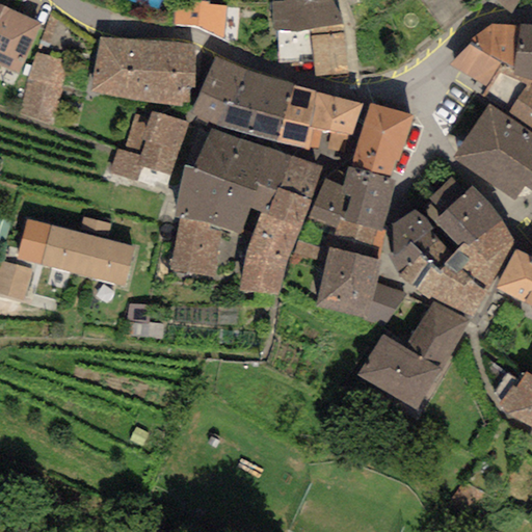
[(336,0),(284,0),(285,1),(271,2),(272,30),(277,30),(309,30),(342,24),(336,0)]
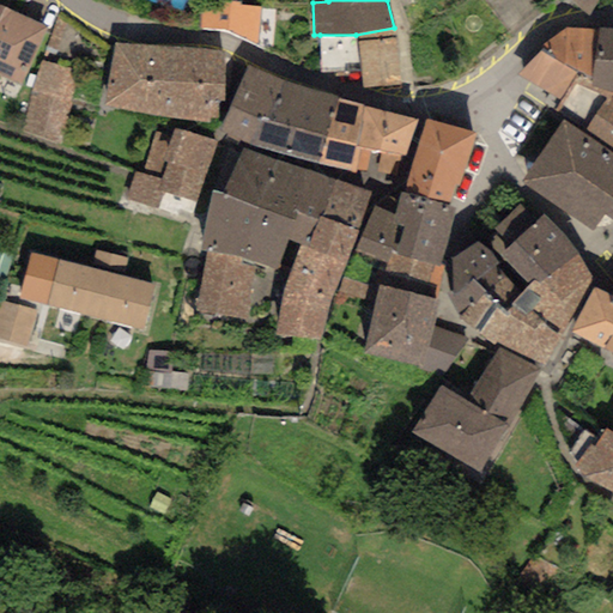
[(599,0),(554,0),(559,2),(560,0),(568,0),(588,16),(599,0)]
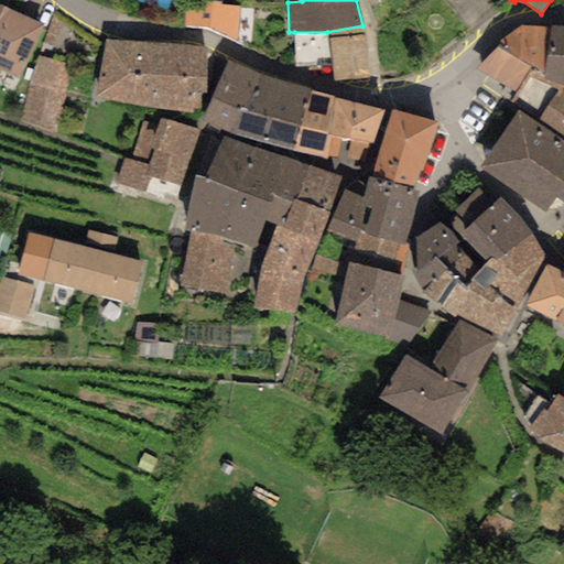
[(223,2),(184,1),(182,28),(205,26),(237,40),(240,7),(221,6),(223,2)]
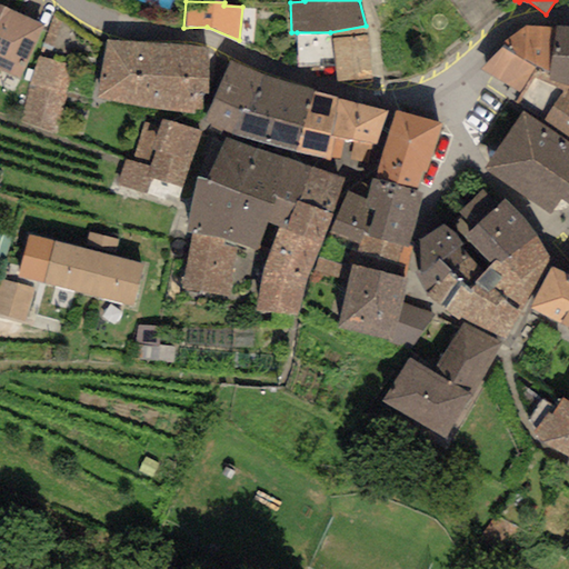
[(43,26),(7,8),(0,21),(0,71),(18,80),(43,26)]
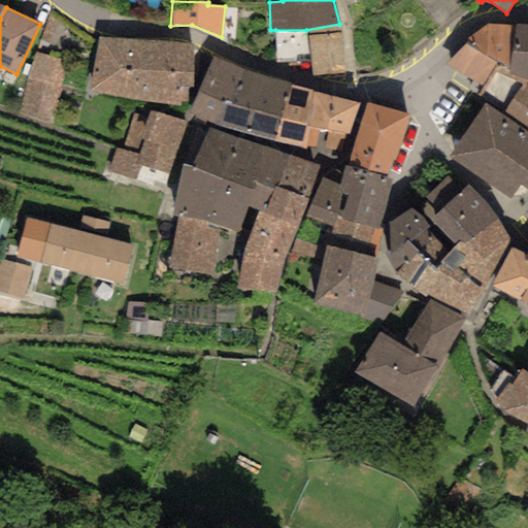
[(344,72),(339,24),(306,30),(309,62),(312,75),(344,72)]
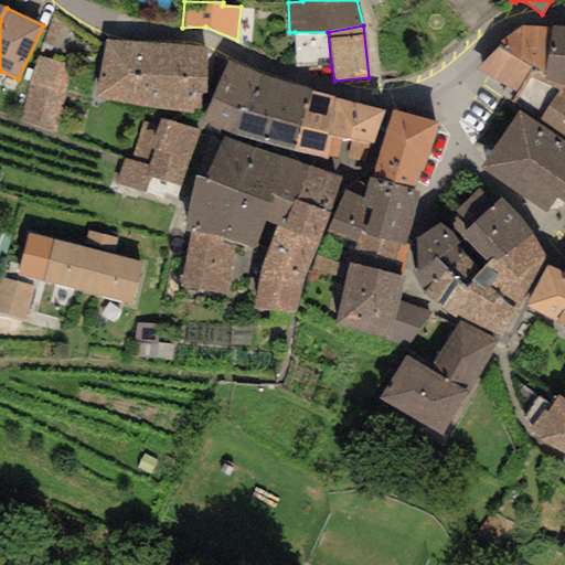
[(496,44),(499,45),(532,67),(544,72),(551,28),(522,27),(496,44)]
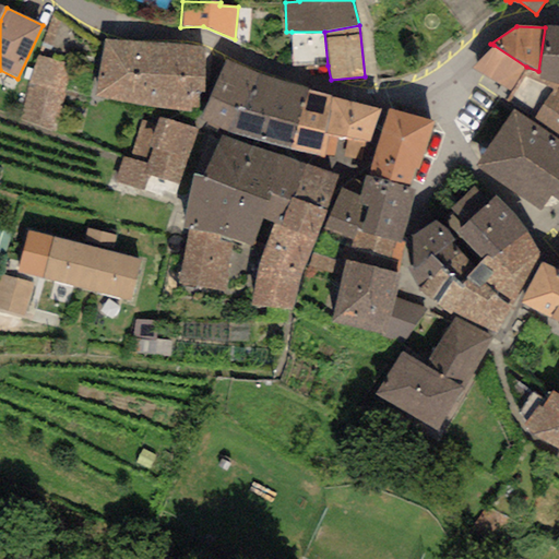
[(558,27),(545,27),(538,71),(538,79),(558,85),(558,84),(558,27)]
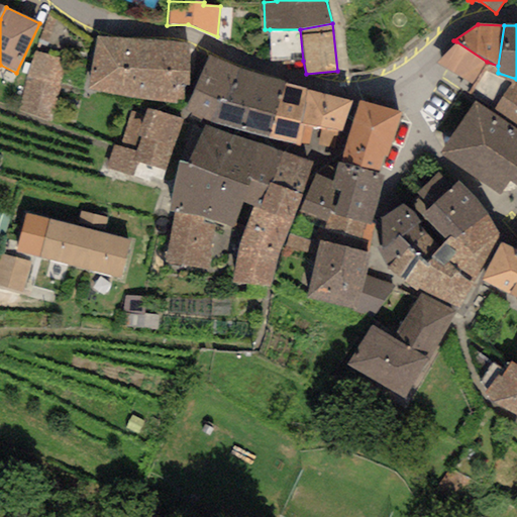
[(303,61),(300,29),(270,29),(272,60),(303,61)]
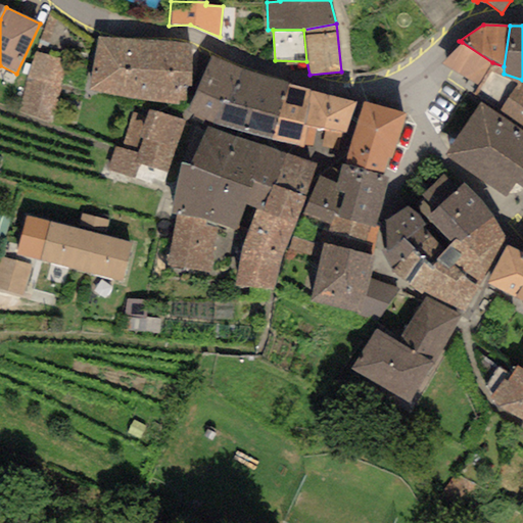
[(98,37),(89,91),(178,104),(177,101),(185,101),(186,85),(190,85),(191,44),(98,37)]
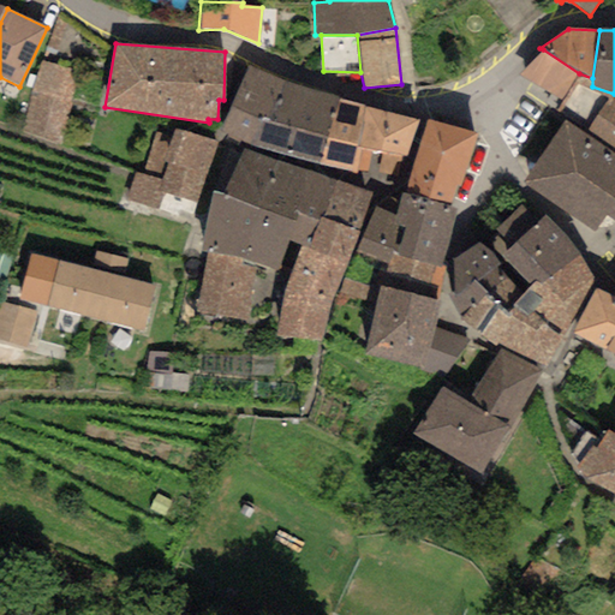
[(543,49),(518,76),(562,101),(579,73),(543,49)]
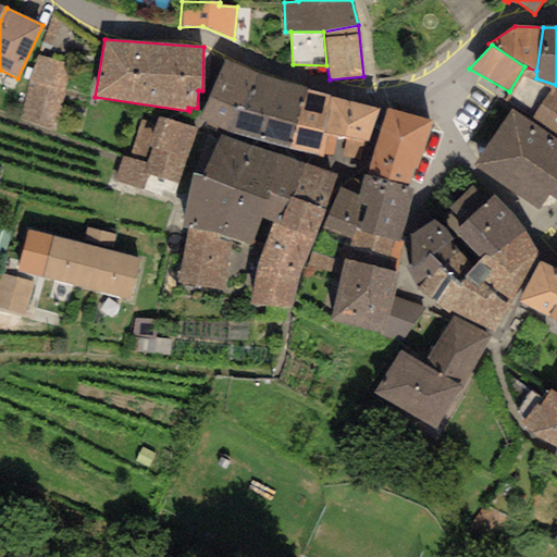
[(71,64),(36,54),(17,121),(52,130),(71,64)]
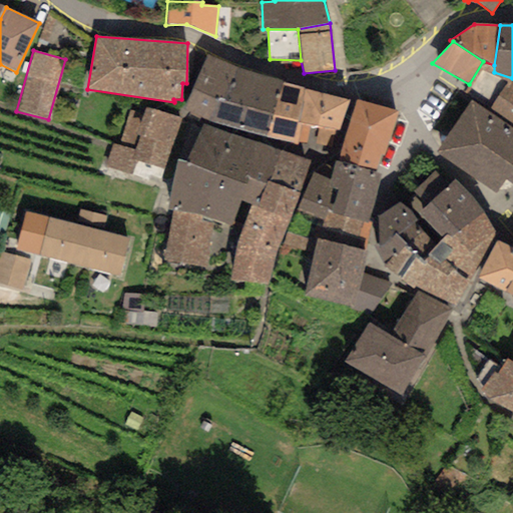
[(235,68),(205,54),(193,88),(184,109),(205,121),(235,68)]
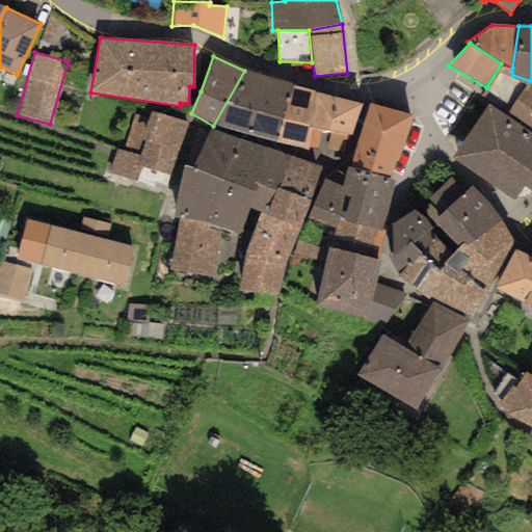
[(501,63),(486,87),(482,96),(489,103),(488,104),(506,115),(529,84),(531,81),(512,75),(512,68),(501,63)]
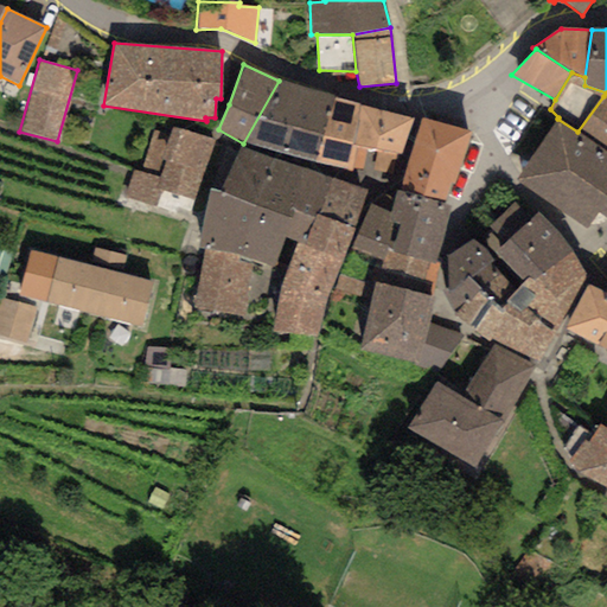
[(333,97),(279,81),(243,144),(313,164),(333,97)]
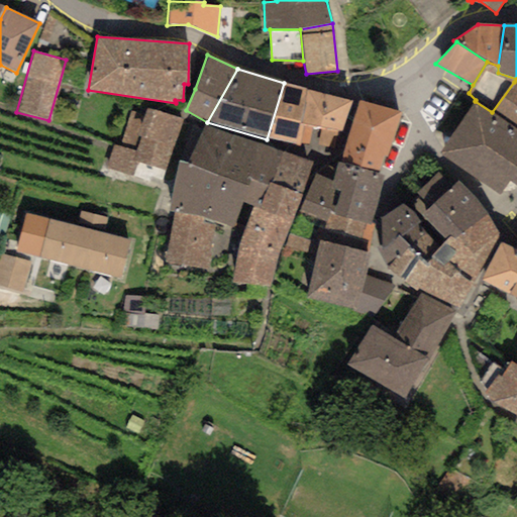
[(516,84),(514,82),(492,112),(516,129),(516,84)]
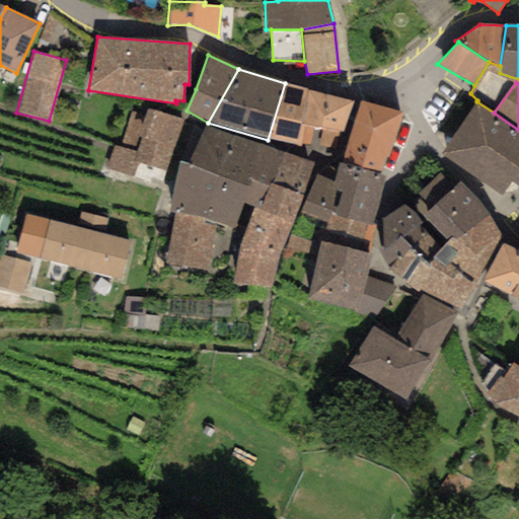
[(307,89),(285,83),(268,140),(300,148),(301,144),(304,124),(301,124),(307,89)]
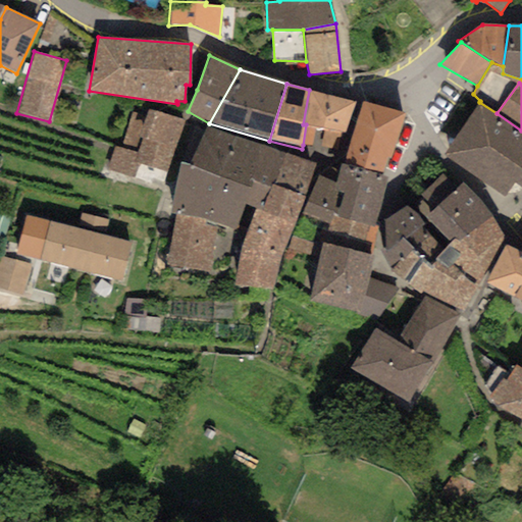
[(356,102),(309,90),(303,124),(306,124),(303,145),(312,146),(315,126),(323,128),(320,147),(340,150),(356,102)]
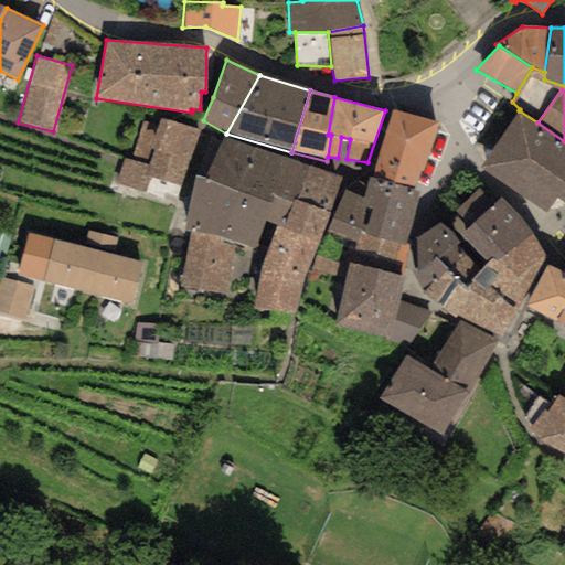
[(438,123),(392,109),(372,178),(414,189),(420,171),(424,172),(438,123)]
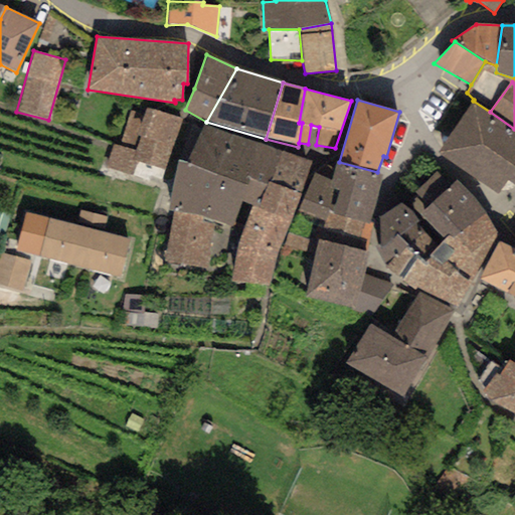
[(514,129),(490,112),(473,101),(438,154),(497,194),(508,181),(514,185),(514,129)]
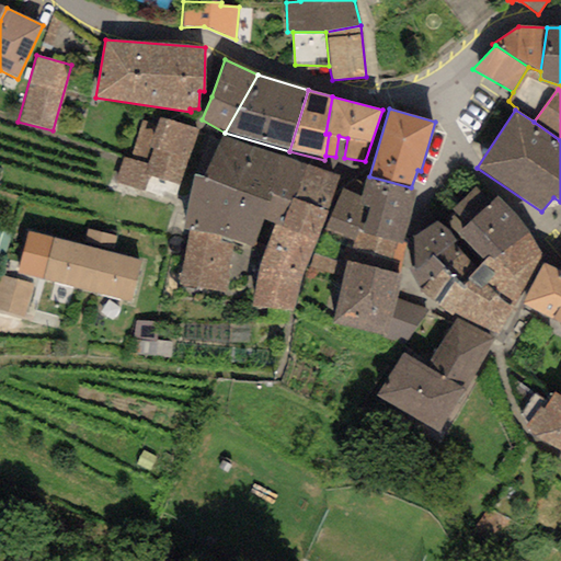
[(130,159),(123,157),(115,182),(144,191),(149,174),(180,184),(196,130),(160,118),(158,125),(142,121),(130,159)]
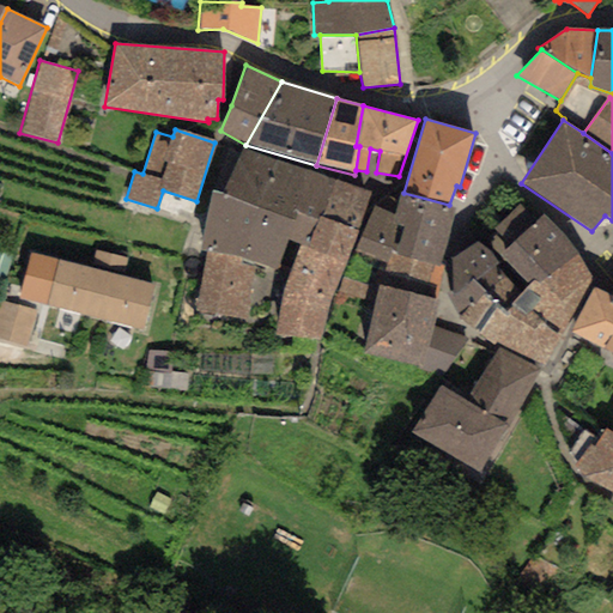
[(335,181),(242,149),(219,194),(297,219),(297,213),(317,222),(320,217),(335,181)]
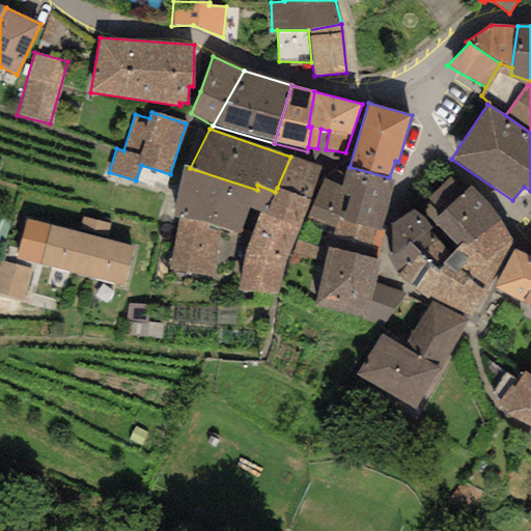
[(320,166),(290,157),(277,188),(310,199),(320,166)]
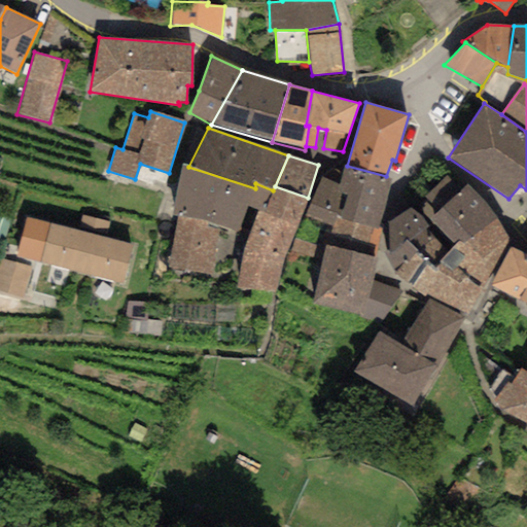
[(188,167),(182,164),(173,215),(178,216),(219,226),(250,235),(257,211),(265,213),(273,190),(255,183),(255,188),(188,167)]
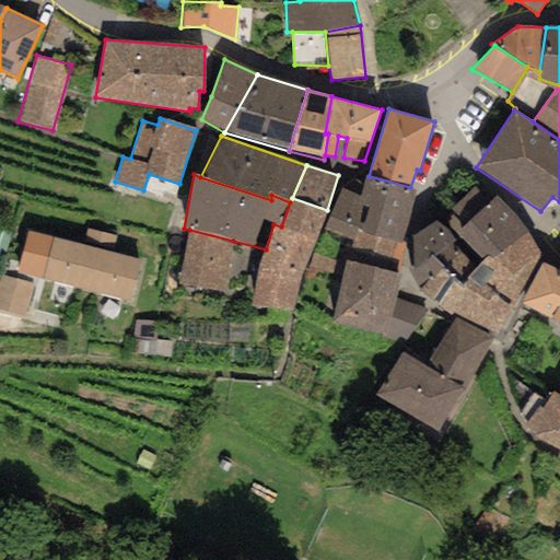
[(416,188),(410,187),(369,176),(364,174),(359,196),(341,188),(324,231),(352,242),(356,230),(401,242),(416,188)]
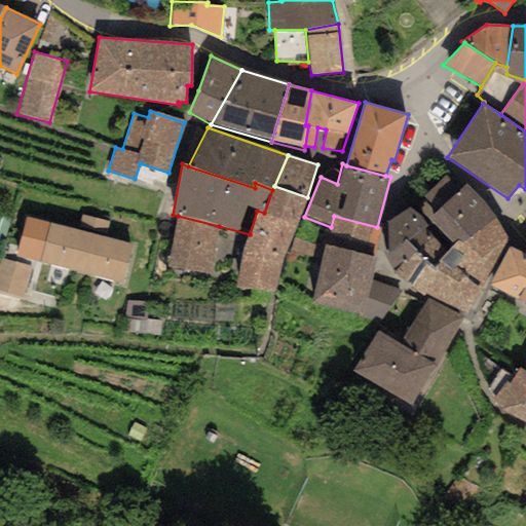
[(447,176),(423,196),(427,201),(420,208),(452,246),(458,240),(462,246),(495,218),(466,185),(460,190),(447,176)]
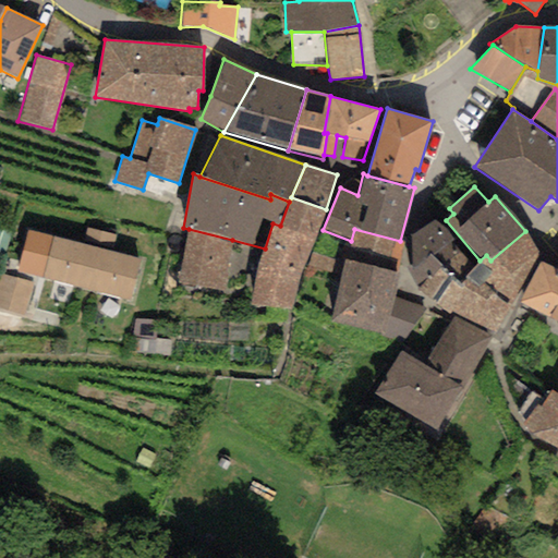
[(326,209),(291,197),(289,202),(280,226),(273,223),(265,249),(257,264),(250,306),(291,308),(300,278),(326,209)]
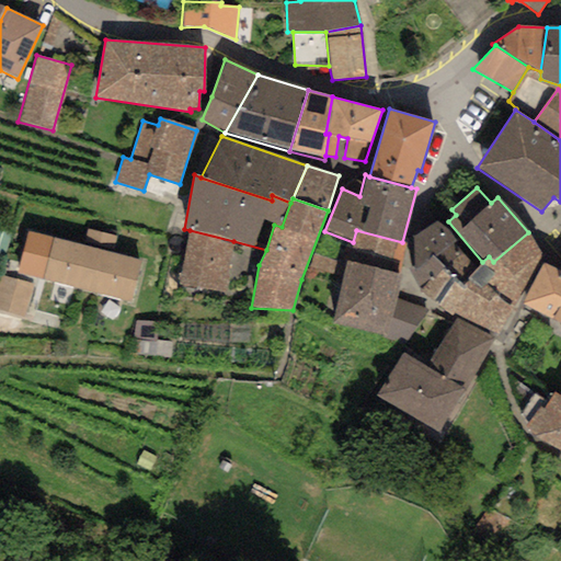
[(436,220),(412,238),(414,270),(451,243),(457,240),(436,220)]
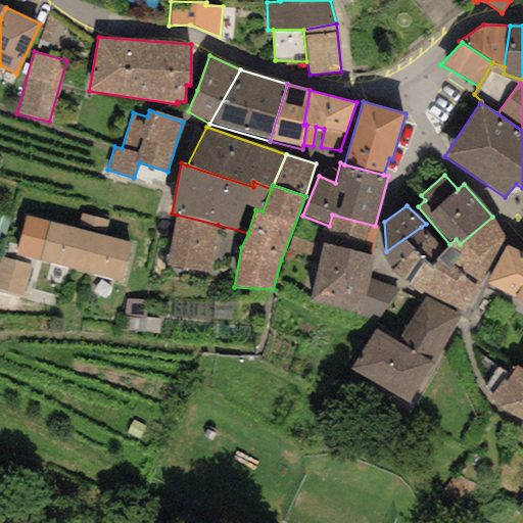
[(83,214),(79,229),(68,268),(121,281),(130,242),(105,236),(109,221),(83,214)]
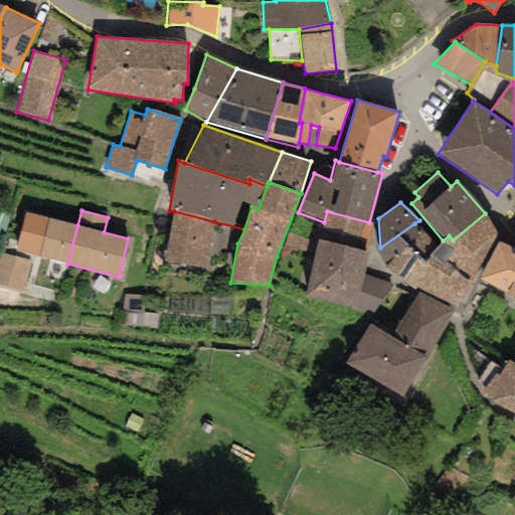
[(214,221),(174,211),(164,263),(210,269),(214,221)]
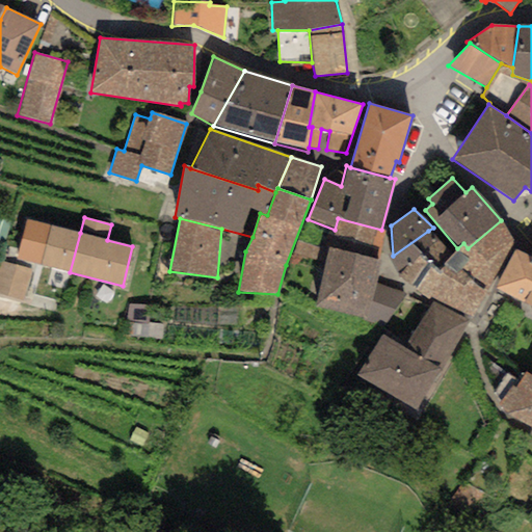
[(386,230),(381,230),(338,218),(335,230),(329,248),(379,261),(386,230)]
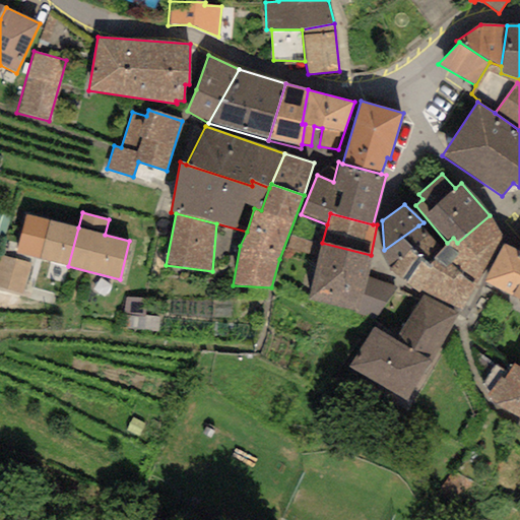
[(78,228),(25,214),(16,254),(68,266),(78,228)]
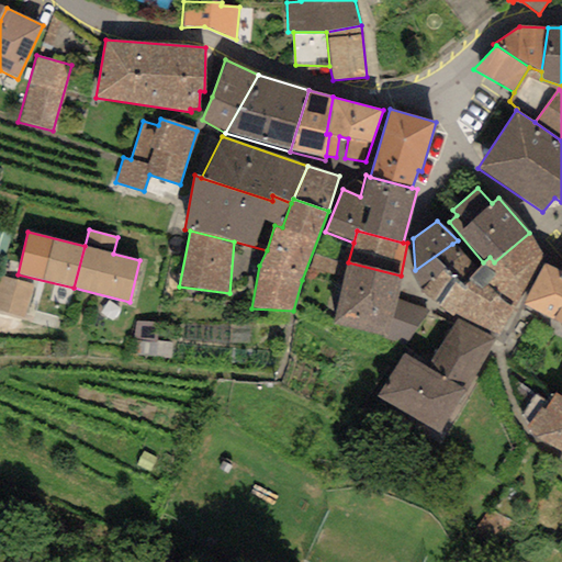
[(542,256),(529,233),(494,262),(490,257),(483,262),(478,269),(469,278),(472,279),(463,287),(468,289),(454,313),(499,335),(542,256)]
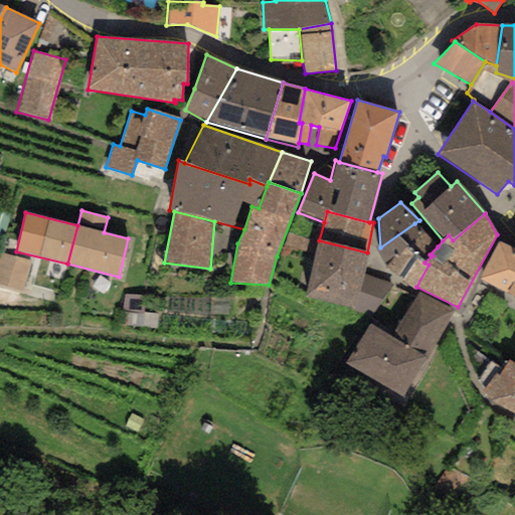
[(438,246),(414,223),(380,247),(376,248),(386,269),(405,283),(416,287),(428,265),(424,263),(433,255),(430,254),(438,246)]
